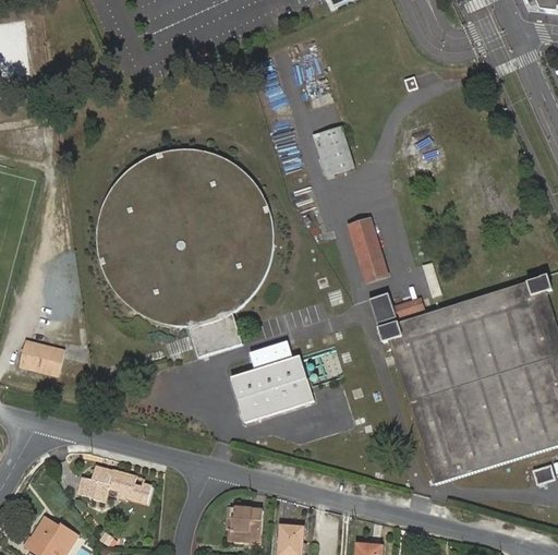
[(537,0),(540,4),(545,5),(545,10),(557,11),(557,0),(537,0)]
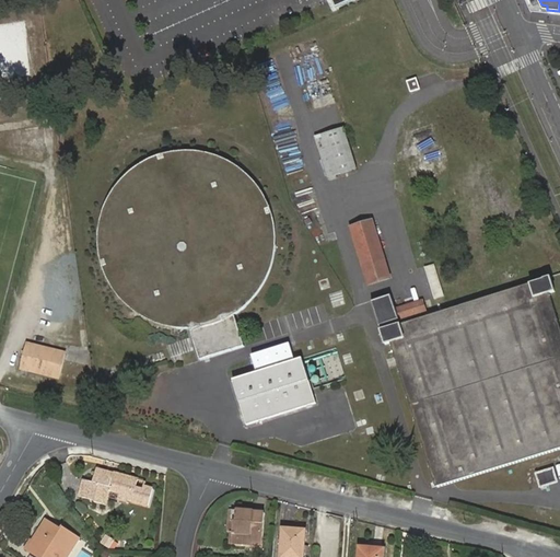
[(421,85),(417,76),(408,79),(411,89),(421,85)]
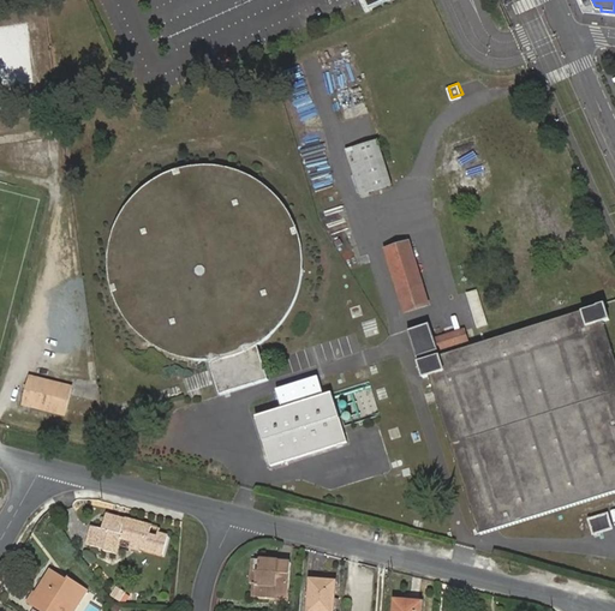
[(389,184),(375,138),(350,147),(364,192),(389,184)]
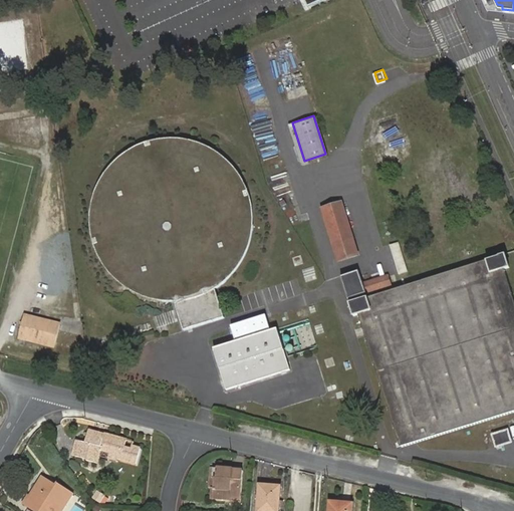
[(88,213),(88,220),(88,222),(89,231),(90,235),(92,242),(97,254),(101,261),(106,268),(109,272),(117,279),(124,284),(134,289),(141,293),(147,294),(159,297),(165,297),(176,297),(184,296),(198,292),(202,291),(210,287),(217,282),(223,277),(226,274),(230,270),(233,266),(238,259),(241,253),(245,244),(247,237),(248,231),(249,225),(250,214),(248,203),(247,196),(245,190),(242,183),(237,175),(233,169),(228,162),(221,156),(215,151),(206,146),(200,143),(194,141),(187,139),(180,138),(176,138),(169,137),(164,137),(159,138),(153,139),(147,140),(142,142),(133,146),(127,148),(118,155),(112,160),(107,165),(103,170),(98,179),(93,188),(92,193),(89,205),(88,213)]
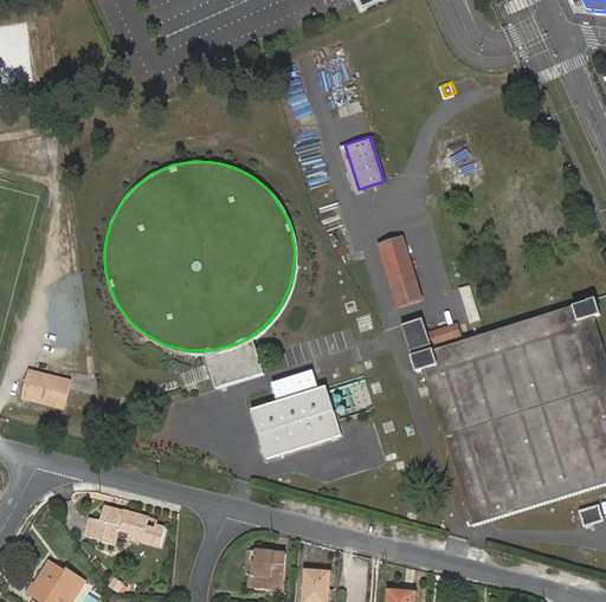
[(426,296),(404,230),(379,238),(401,304),(426,296)]
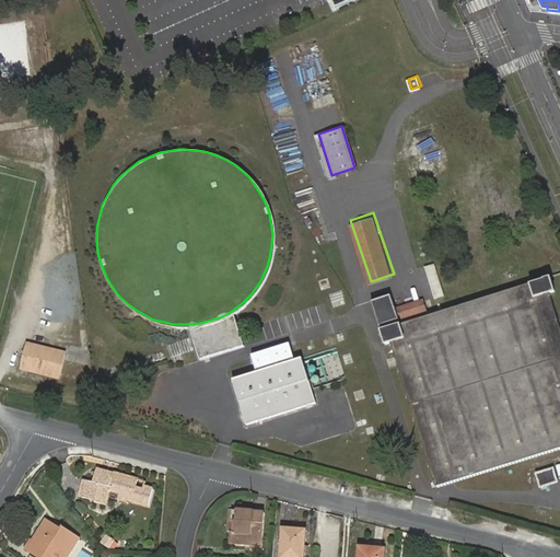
[(433,260),(423,264),(433,296),(443,292),(433,260)]
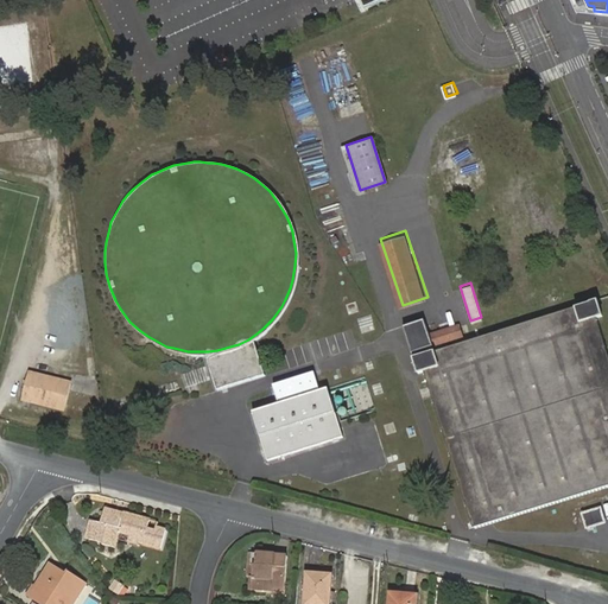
[(50,292),(51,341),(87,339),(86,311),(76,311),(76,307),(62,307),(61,292),(50,292)]
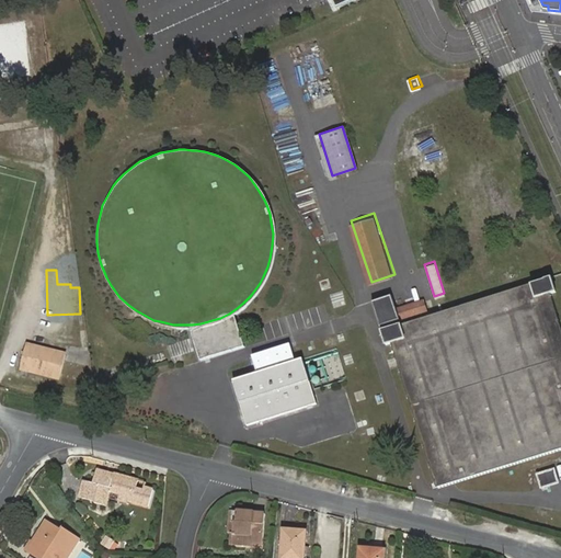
[(393,338),(439,485),(560,446),(560,318),(552,289),(558,287),(554,272),(382,326),(387,340),(393,338)]
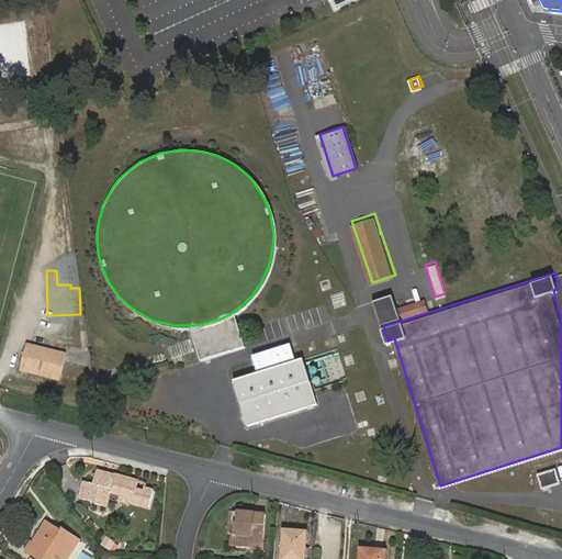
[(190,331),(199,358),(246,343),(237,316),(190,331)]
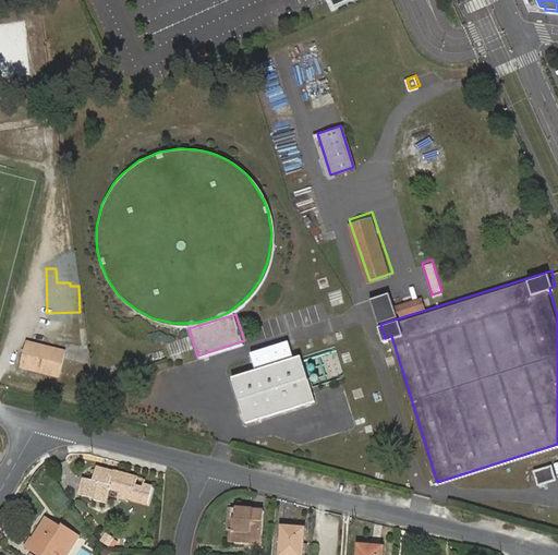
[(229,377),(243,421),(311,399),(296,354),(291,357),(286,340),(247,352),(253,370),(229,377)]
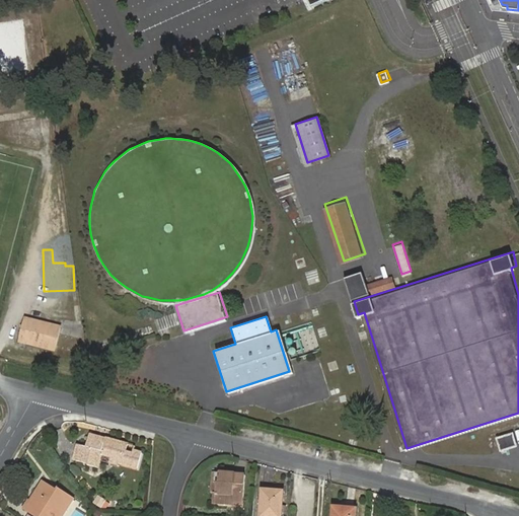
[(65,327),(28,318),(22,344),(59,354),(60,349),(78,354),(82,340),(64,335),(65,327)]
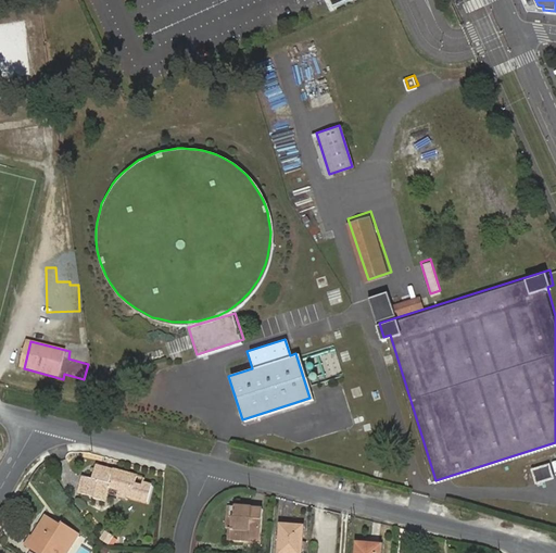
[(532,469),(536,482),(554,477),(550,464),(532,469)]
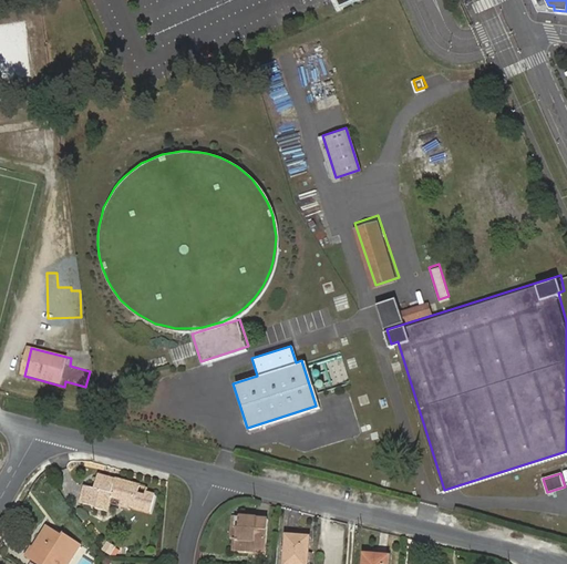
[(83,482),(80,499),(93,503),(92,504),(105,508),(109,492),(120,495),(130,498),(127,503),(150,509),(154,491),(144,489),(143,492),(136,490),(138,482),(114,475),(113,479),(96,474),(93,485),(83,482)]
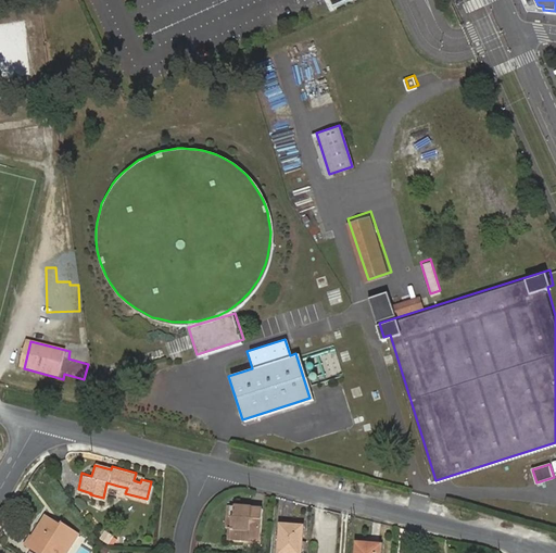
[(127,488),(117,486),(115,493),(125,495),(125,493),(127,488)]
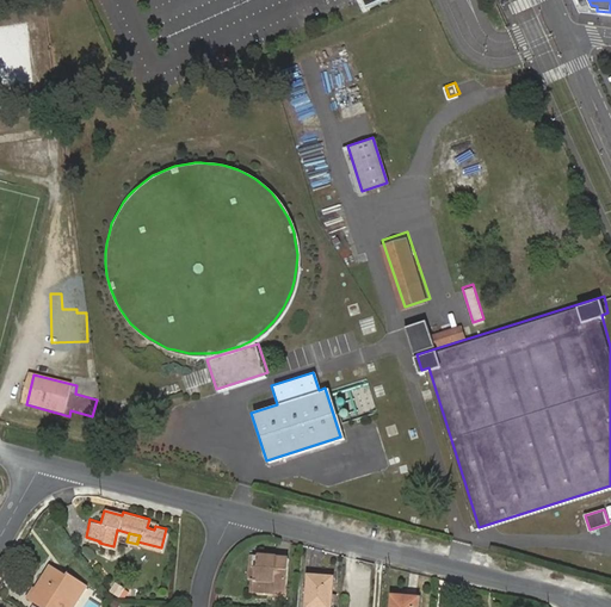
[(278,552),(255,551),(254,563),(258,564),(257,575),(254,574),(253,587),(269,589),(270,583),(275,584),(275,589),(288,590),(290,555),(278,555),(278,552)]
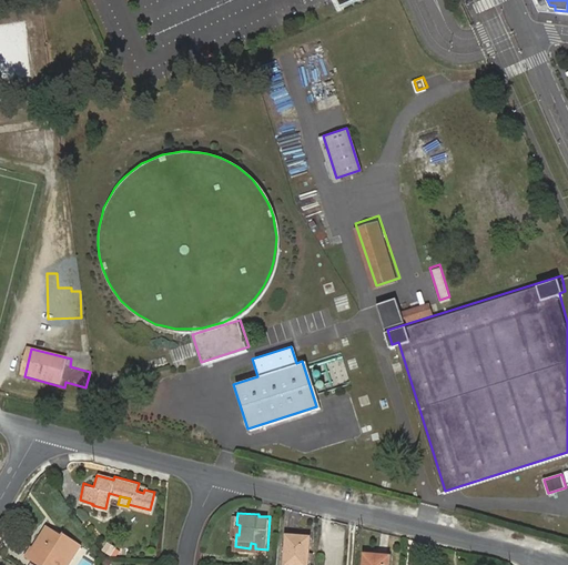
[(46,564),(67,564),(80,545),(64,535),(62,537),(48,528),(29,557),(41,564),(44,564),(46,564)]
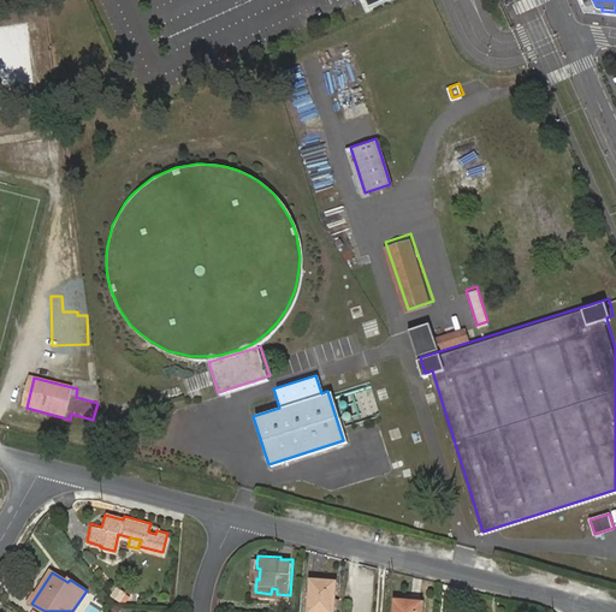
[(312,576),(309,610),(333,611),(336,577),(312,576)]
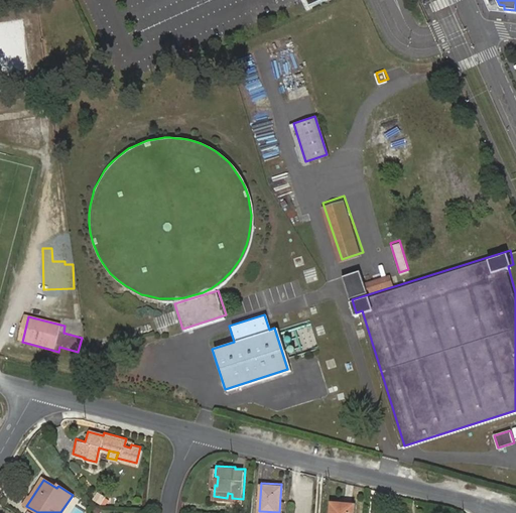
[(96,490),(92,498),(100,502),(105,494),(96,490)]
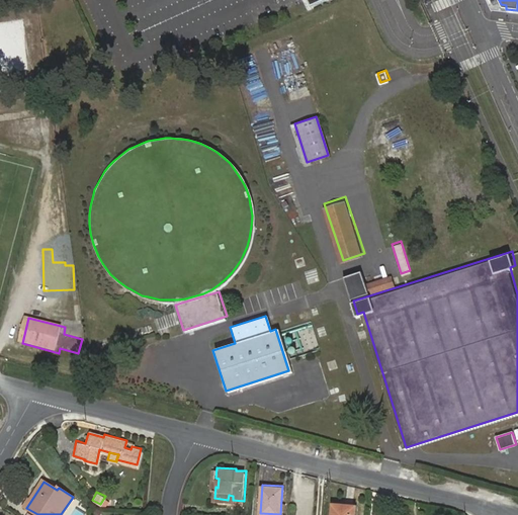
[(333,502),(331,514),(354,514),(356,505),(333,502)]
